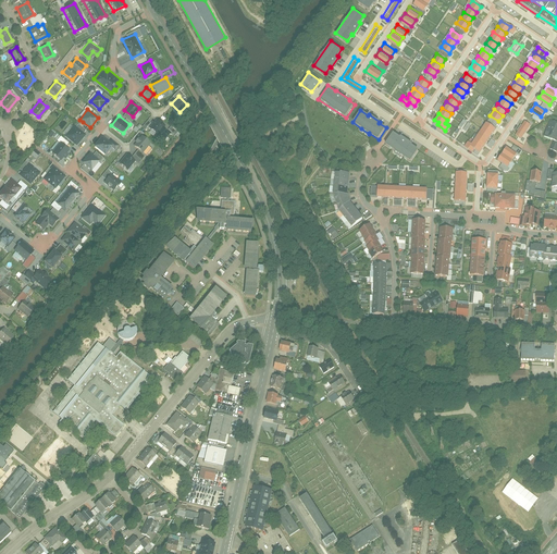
[(157,117),(149,125),(157,132),(153,135),(162,142),(170,132),(162,125),(164,123),(157,117)]
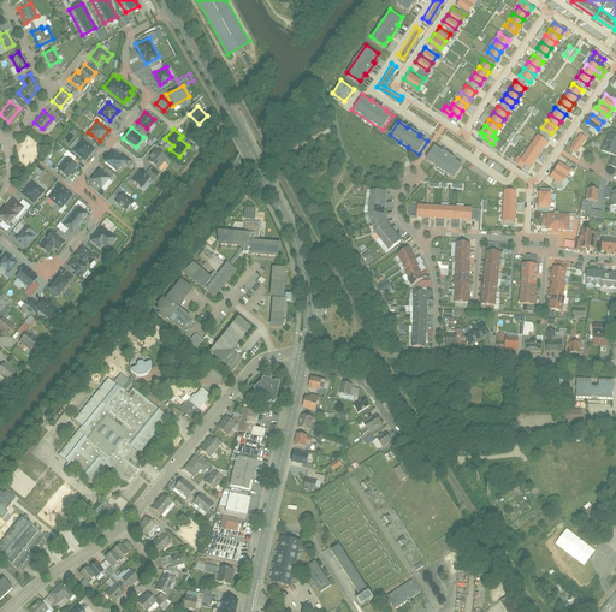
[(513,129),(507,137),(515,142),(521,135),(513,129)]
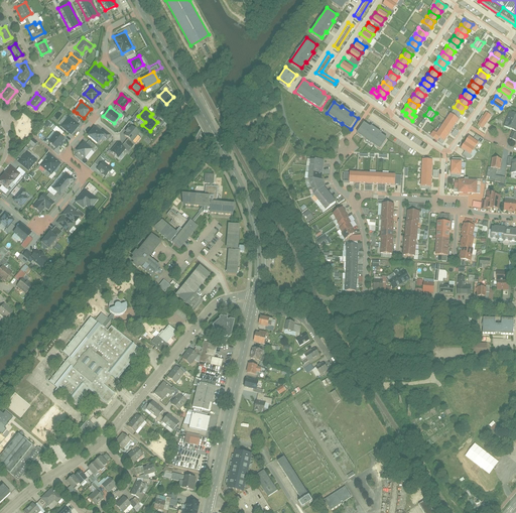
[(483,126),(491,114),(486,110),(478,122),(483,126)]
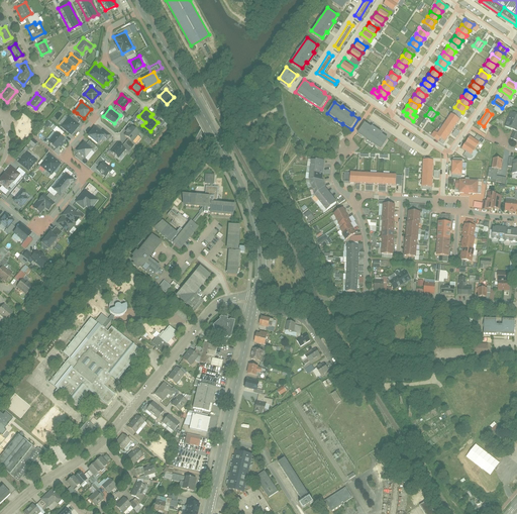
[(516,129),(516,112),(511,110),(505,125),(516,130),(516,129)]
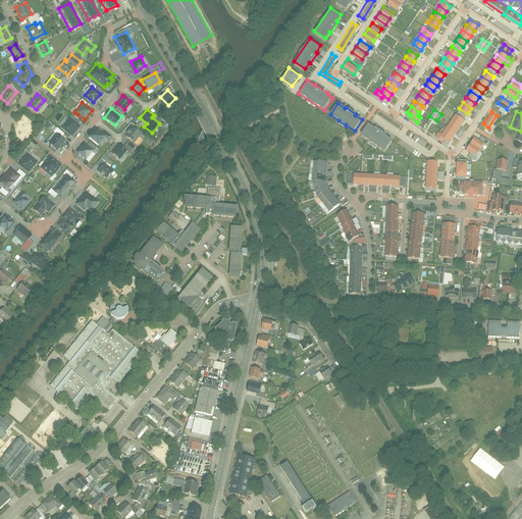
[(456,113),(452,118),(461,124),(465,118),(456,113)]
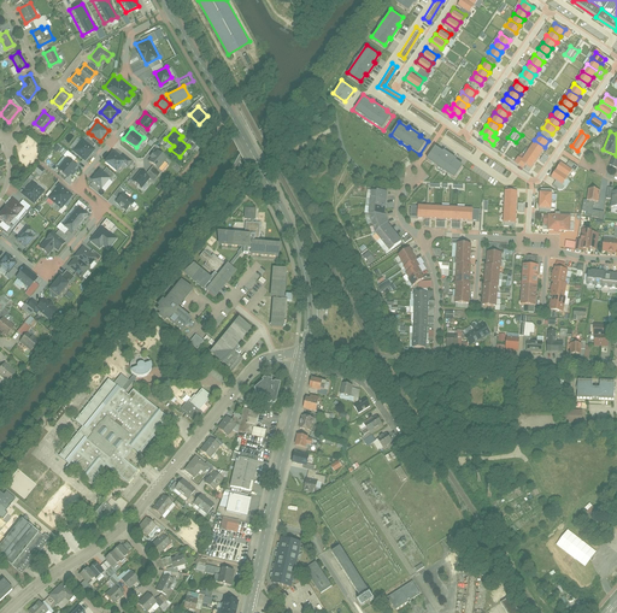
[(81,136),(71,148),(84,159),(95,146),(81,136)]
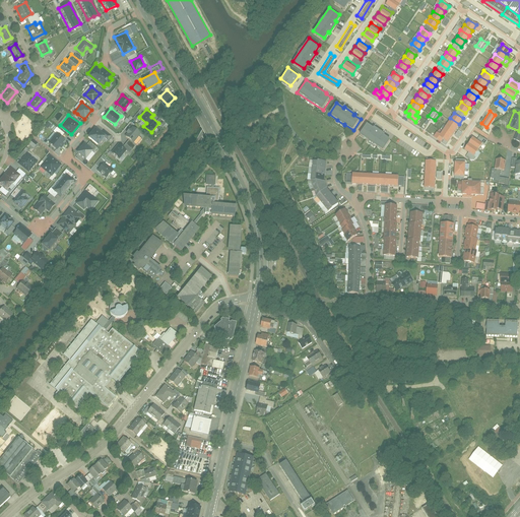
[(450,118),(447,124),(455,129),(459,124),(450,118)]
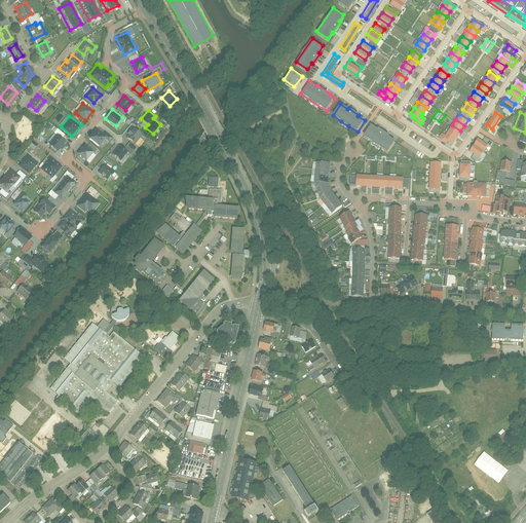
[(371,124),(364,135),(372,141),(379,146),(379,145),(387,151),(395,140),(388,136),(389,135),(378,127),(378,128),(371,124)]
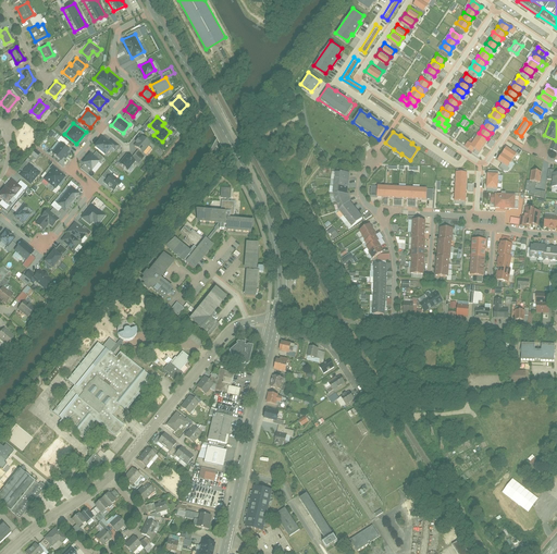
[(479,133),(474,138),(483,145),(487,138),(479,133)]
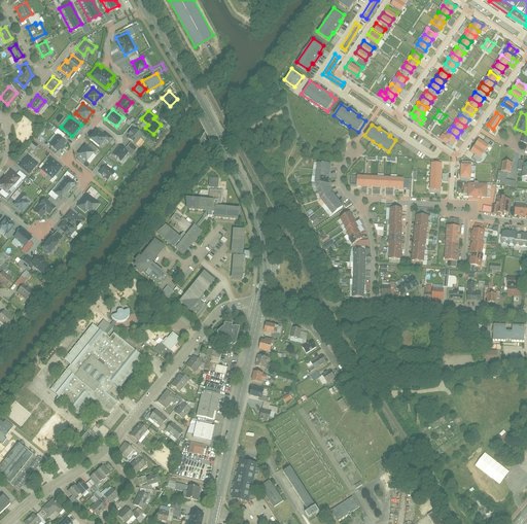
[(134,127),(126,136),(135,143),(142,134),(134,127)]
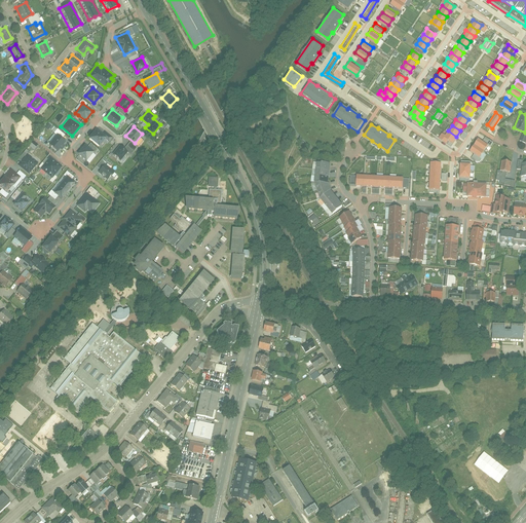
[(96,128),(88,137),(99,145),(105,137),(108,140),(112,136),(105,129),(102,133),(96,128)]
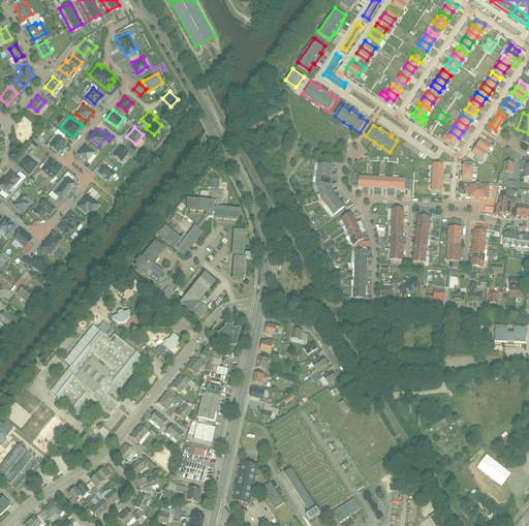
[(444,132),(441,136),(449,142),(450,140),(456,143),(459,137),(450,131),(448,134),(444,132)]
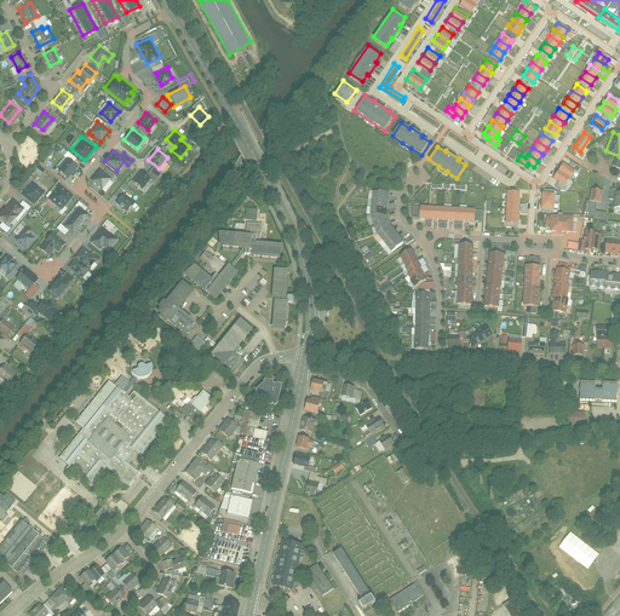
[(67,157),(58,168),(68,177),(76,166),(67,157)]
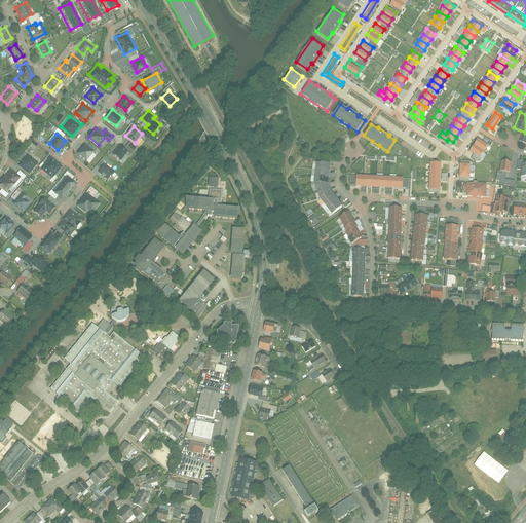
[(478,137),(474,143),(484,150),(488,144),(478,137)]
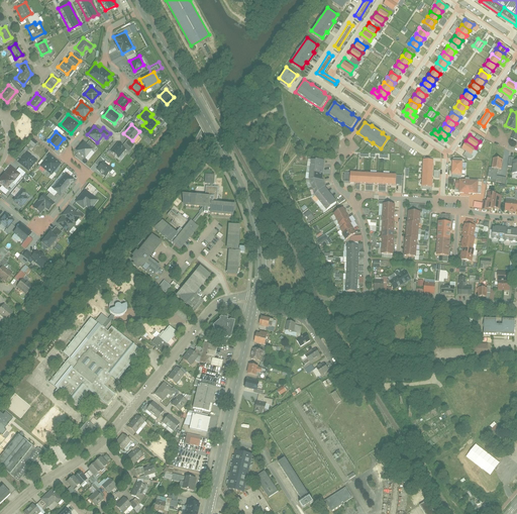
[(476,147),(466,140),(461,146),(472,152),(476,147)]
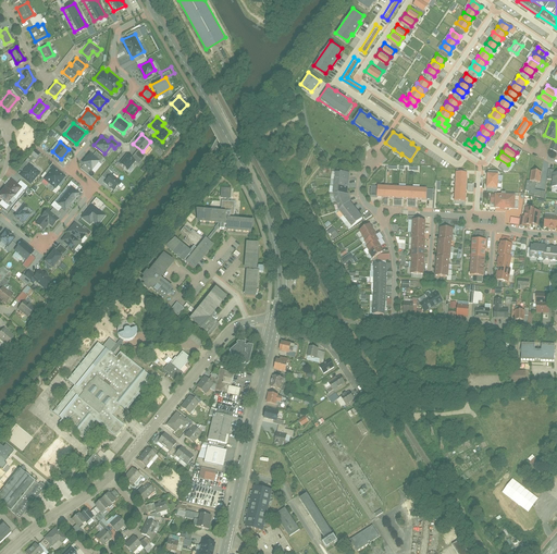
[(89,152),(82,162),(91,170),(99,160),(89,152)]
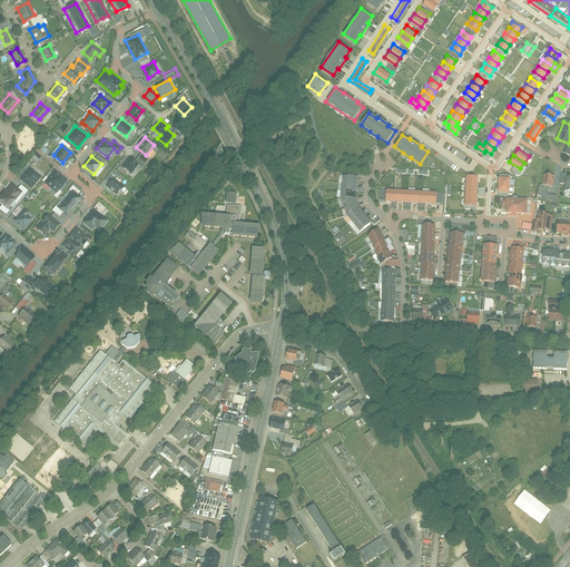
[(129,156),(121,166),(130,173),(138,163),(129,156)]
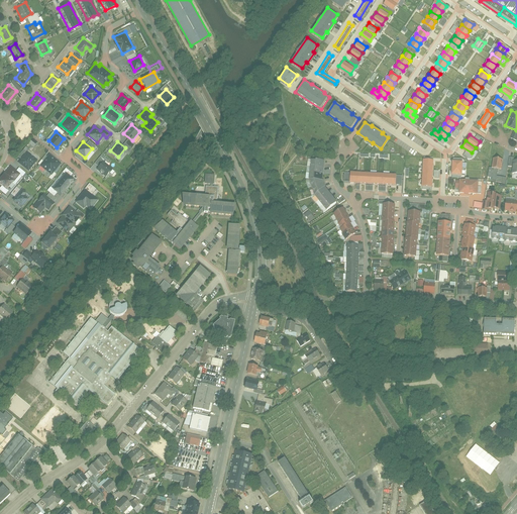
[(26,149),(17,161),(28,169),(36,158),(26,149)]
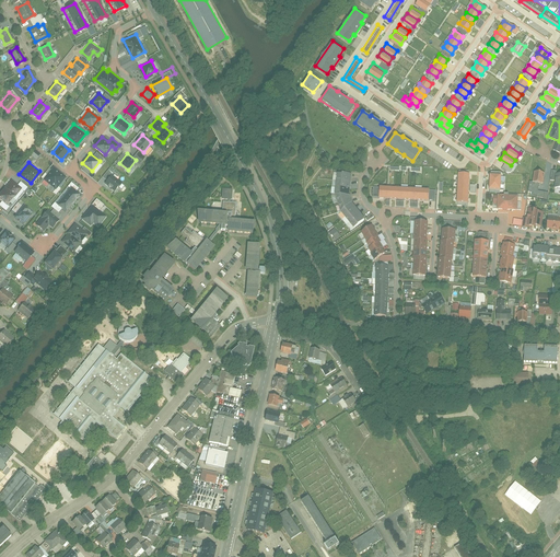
[(53,165),(43,177),(55,187),(66,175),(53,165)]
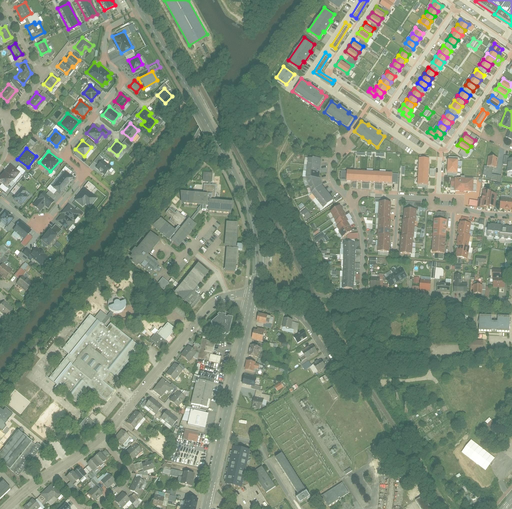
[(496,156),(489,155),(487,165),(494,166),(496,156)]
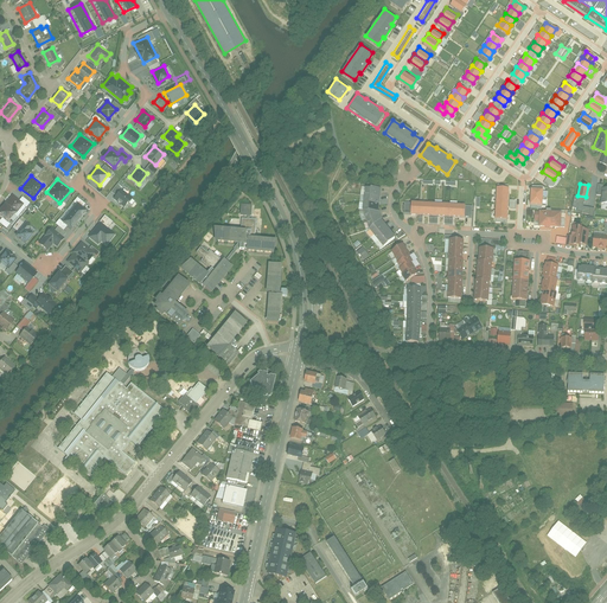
[(379,188),(364,187),(363,207),(369,228),(382,244),(394,235),(381,218),(378,209),(379,188)]
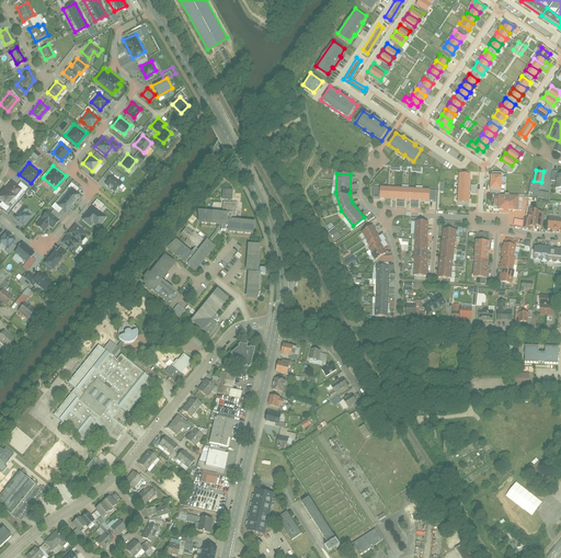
[(122,182),(112,174),(105,182),(115,191),(122,182)]
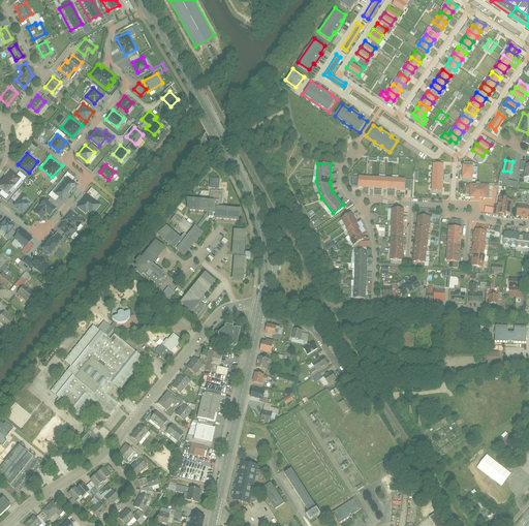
[(10,167),(0,180),(0,187),(6,193),(21,176),(10,167)]
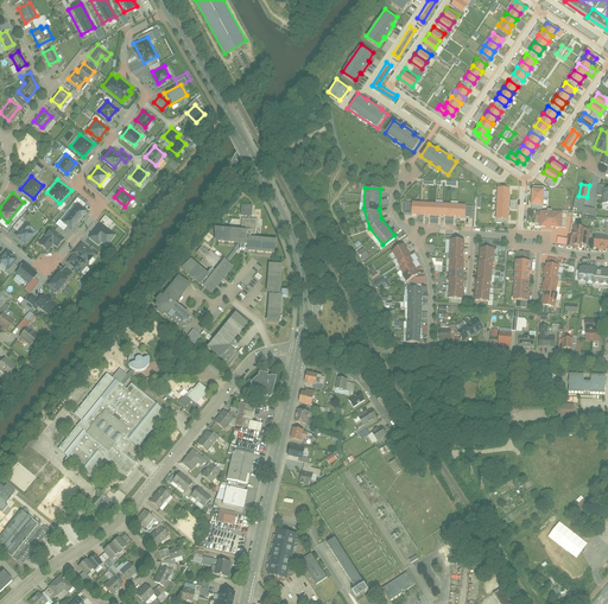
[(77,202),(62,221),(71,228),(87,210),(77,202)]
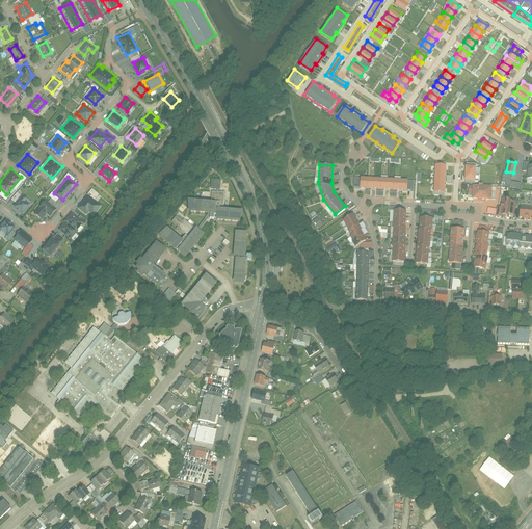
[(472,184),(472,196),(490,197),(491,185),(472,184)]
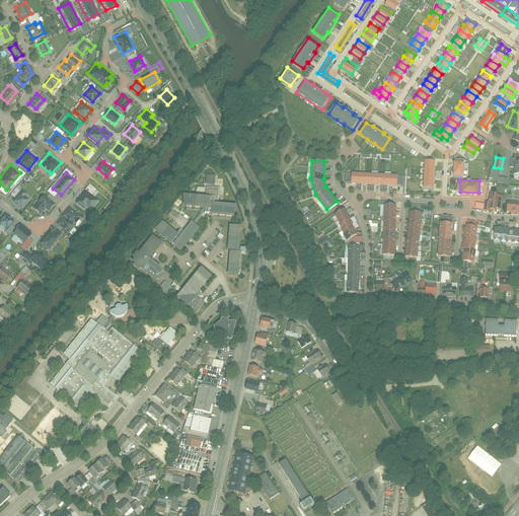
[(232,214),(234,202),(218,200),(220,183),(208,182),(207,193),(184,191),(183,203),(204,205),(204,208),(210,208),(210,212),(232,214)]
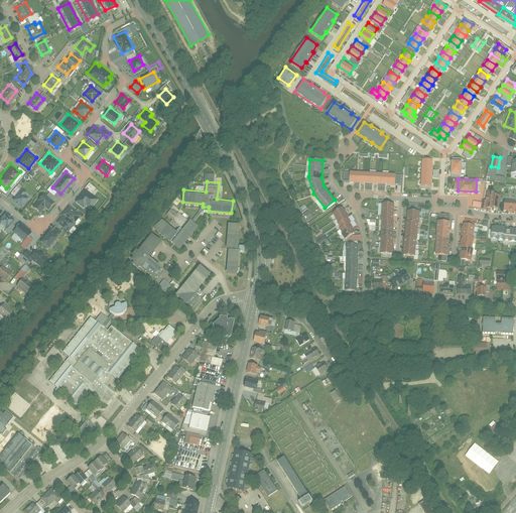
[(85,187),(75,200),(84,207),(86,204),(91,207),(98,198),(85,187)]
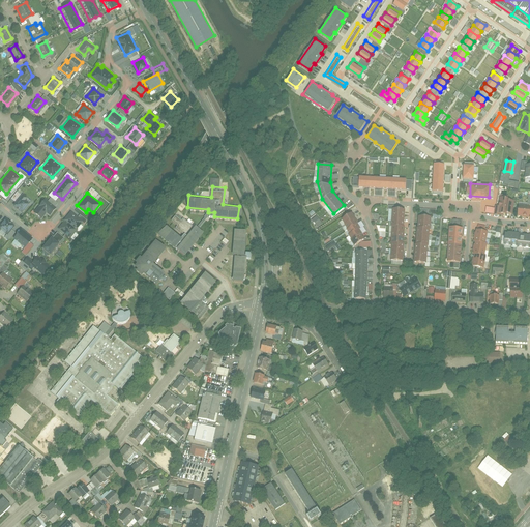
[(22,194),(13,205),(22,211),(28,203),(25,200),(27,197),(22,194)]
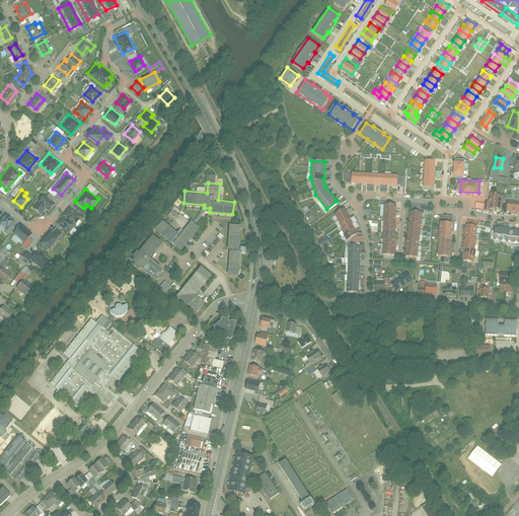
[(498,193),(489,192),(488,200),(485,200),(484,209),(489,209),(489,208),(496,209),(497,208),(501,209),(504,196),(497,194),(498,193)]
